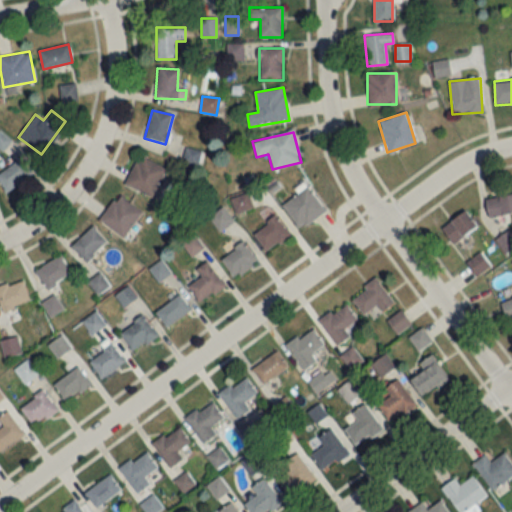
[(165,168),(137,156),(125,186),(152,198),(165,168)]
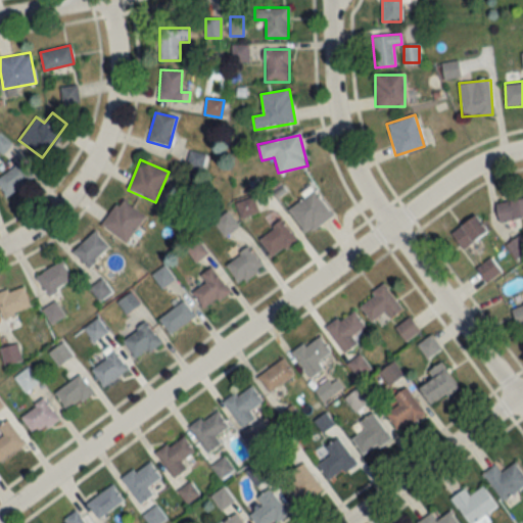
[(32,180),(20,162),(0,176),(0,186),(6,196),(32,180)]
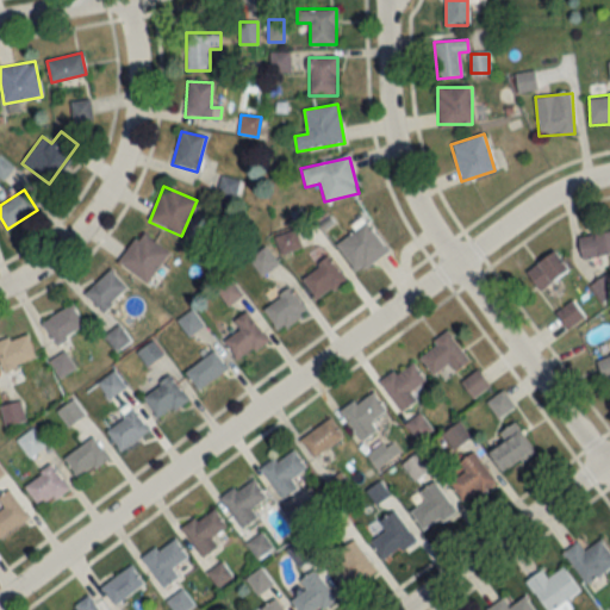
[(386,253),(367,223),(335,243),(355,273),(386,253)]
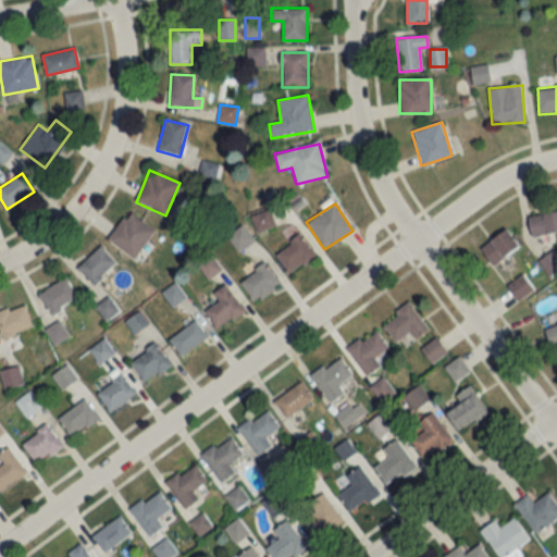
[(153,233),(130,211),(107,237),(132,258),(153,233)]
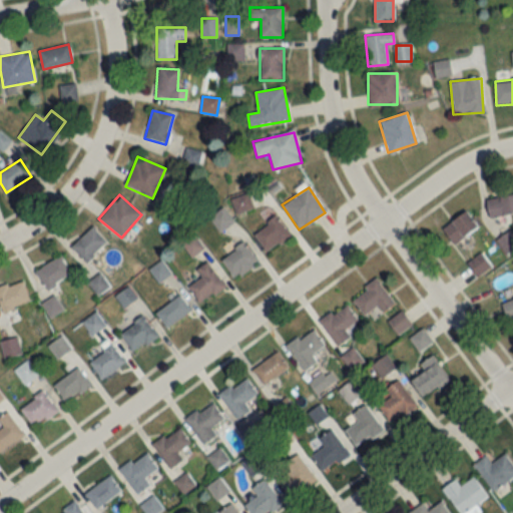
[(489,217),(512,212),(512,194),(486,199),(489,217)]
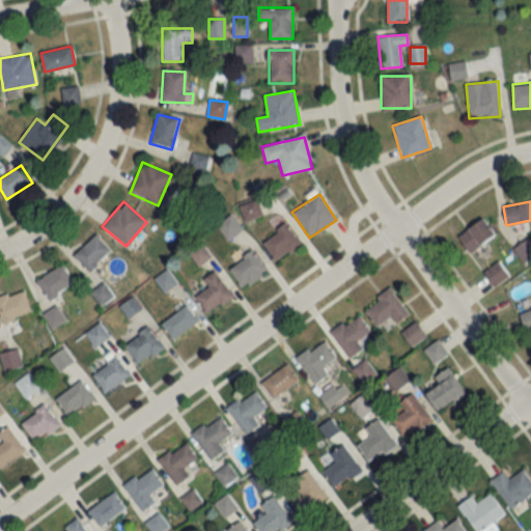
[(470,253),(494,233),(481,218),(457,238),(470,253)]
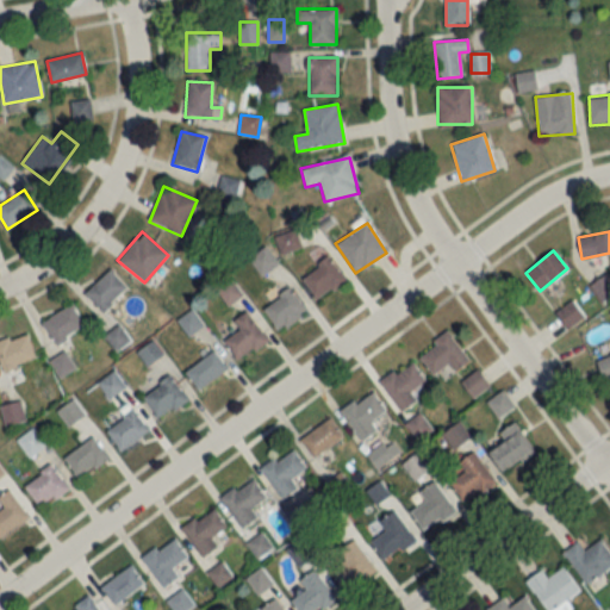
[(317,300),(344,279),(328,256),(300,278),(317,300)]
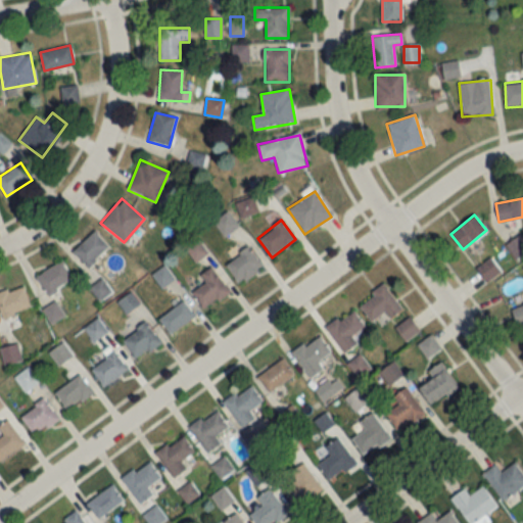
[(108,246),(94,231),(73,252),(88,267),(108,246)]
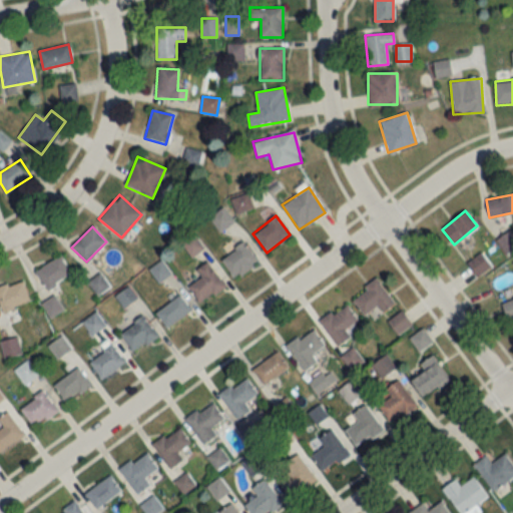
[(506,254),(512,249),(512,235),(509,230),(496,240),(506,254)]
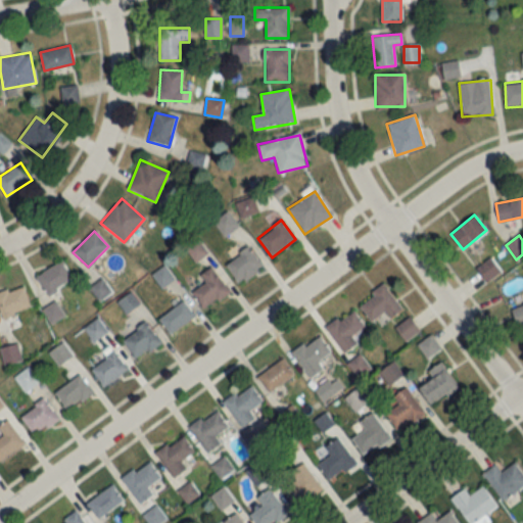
[(264,267),(247,246),(224,265),(241,285),(264,267)]
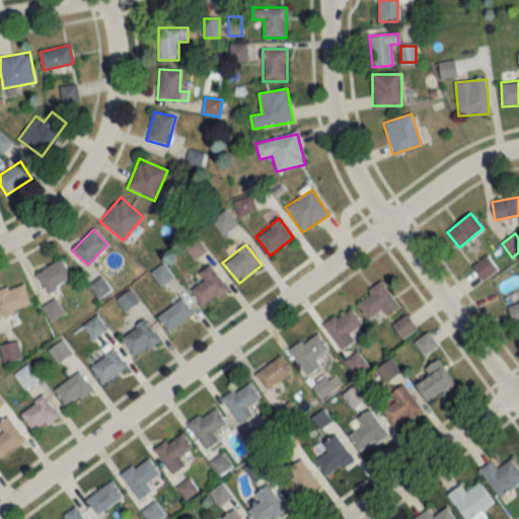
[(497,270),(487,255),(472,266),(483,280),(497,270)]
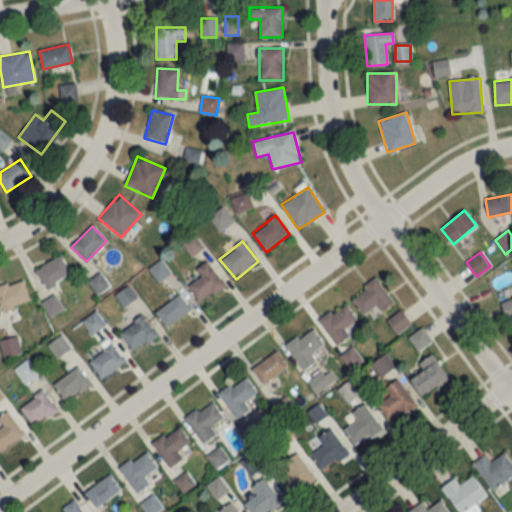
[(34,270),(45,289),(71,274),(60,255),(34,270)]
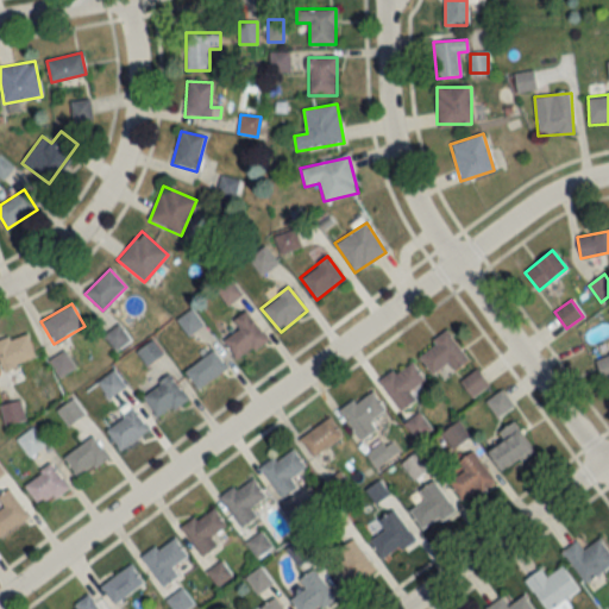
[(223,341),(238,360),(267,339),(245,311),(233,319),(239,328),(223,341)]
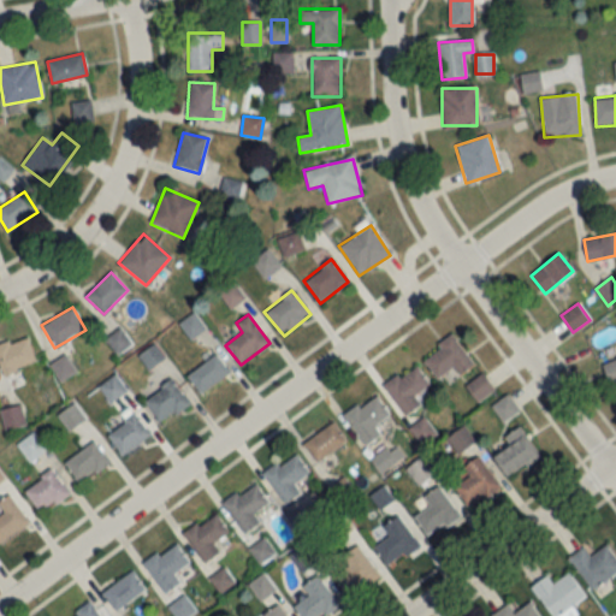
[(130,344),(120,330),(106,338),(117,354),(130,344)]
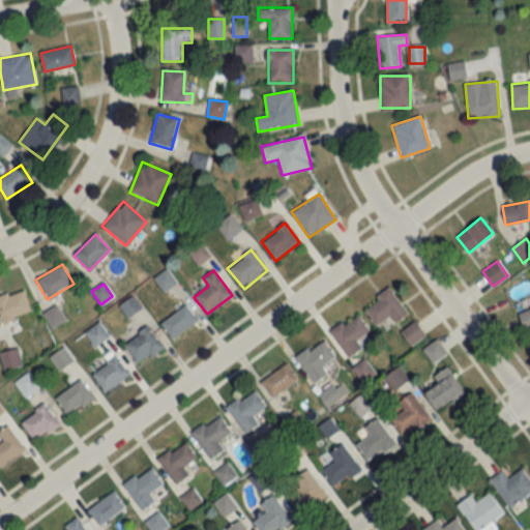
[(409,317),(388,289),(362,308),(376,326),(389,316),(396,326),(409,317)]
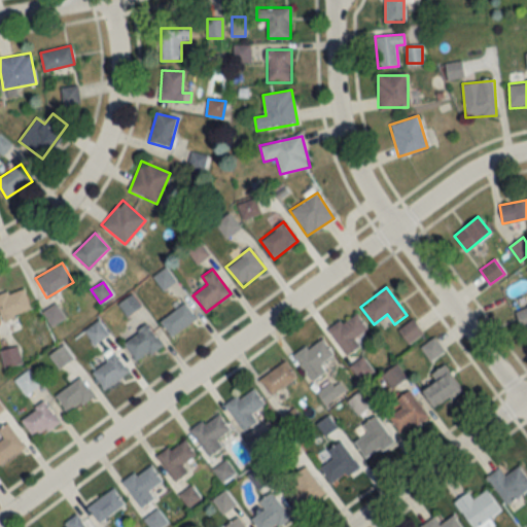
[(0,291),(0,316),(26,316),(26,291),(0,291)]
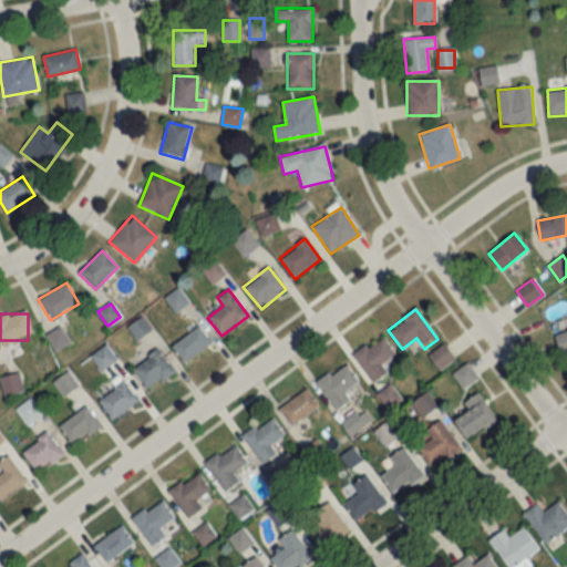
[(136,340),(151,329),(141,318),(127,328),(136,340)]
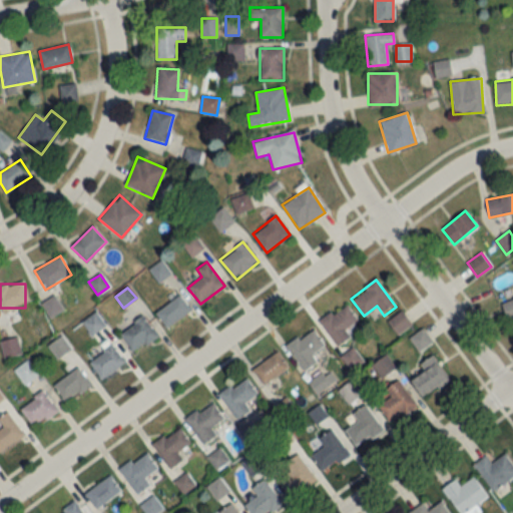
[(190,310),(179,295),(155,313),(166,328),(190,310)]
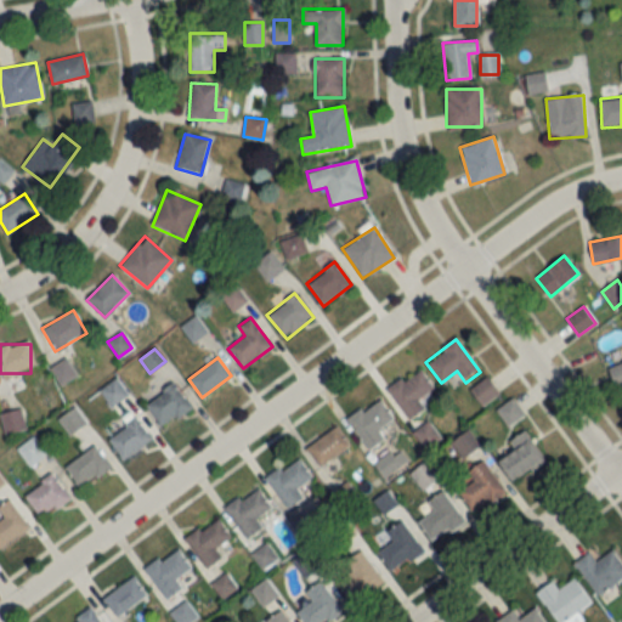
[(51,367),(60,384),(75,377),(66,360),(51,367)]
